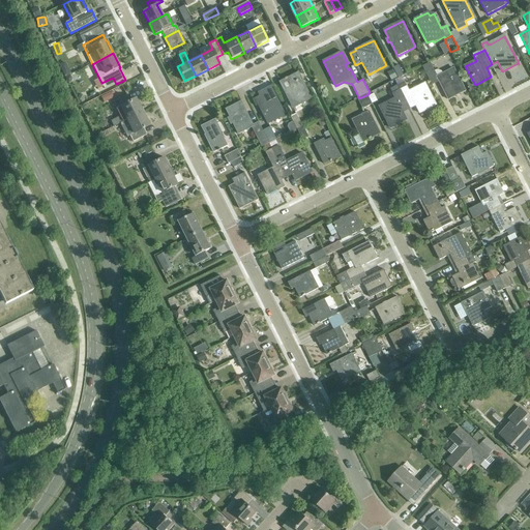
[(423,66),(433,85),(440,81),(448,99),(465,91),(454,68),(443,74),(442,72),(441,70),(438,69),(437,70),(435,71),(431,62),(423,66)]
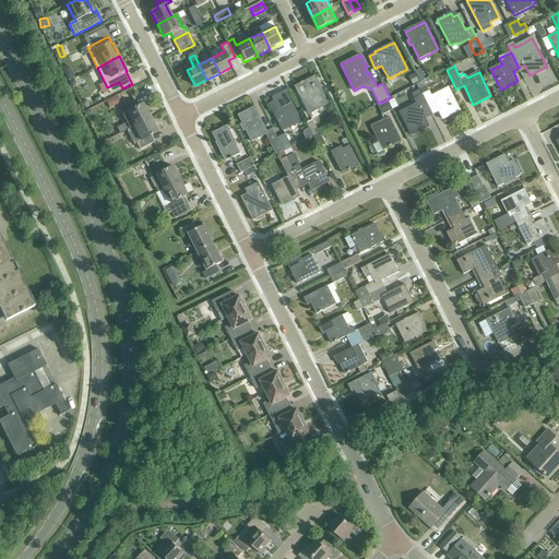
[(426,80),(420,69),(416,72),(421,82),(426,80)]
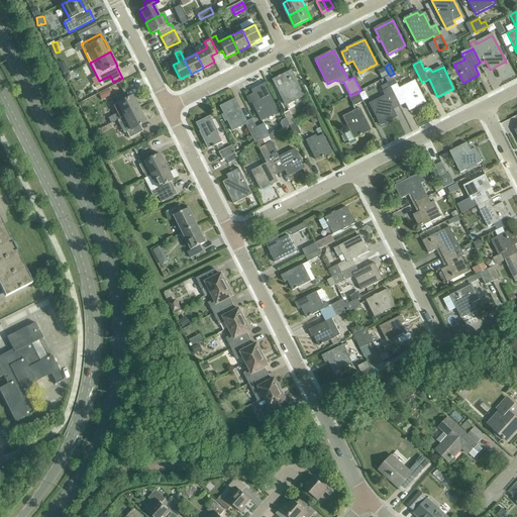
[(70,72),(73,78),(79,76),(76,69),(70,72)]
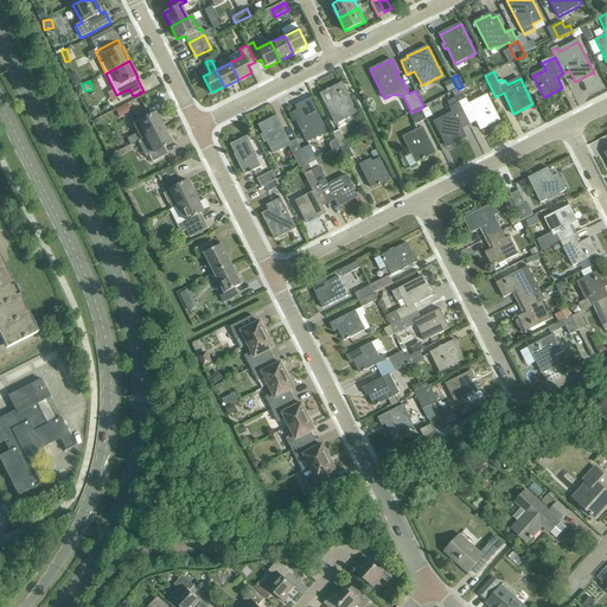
[(321,94),(337,122),(357,113),(343,83),(321,94)]
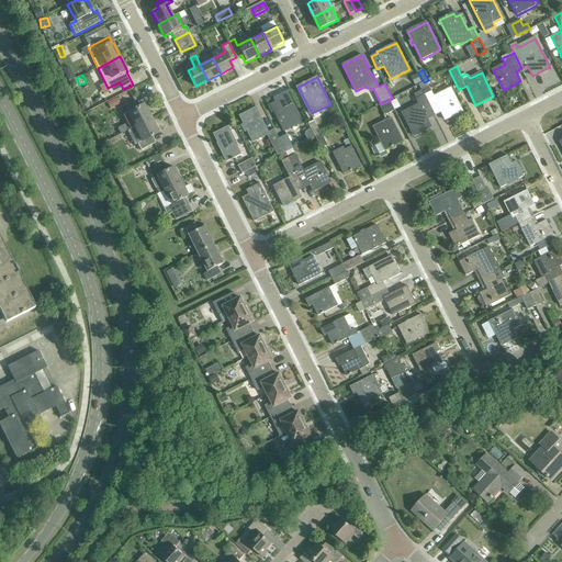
[(429,87),(423,90),(434,112),(440,109),(446,120),(463,111),(451,87),(434,96),(429,87)]
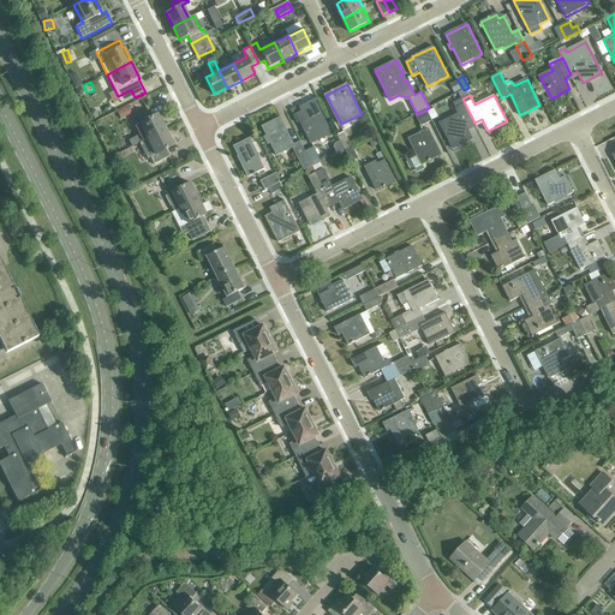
[(475,123),(463,99),(454,103),(459,113),(441,123),(454,148),(473,138),(467,126),(475,123)]
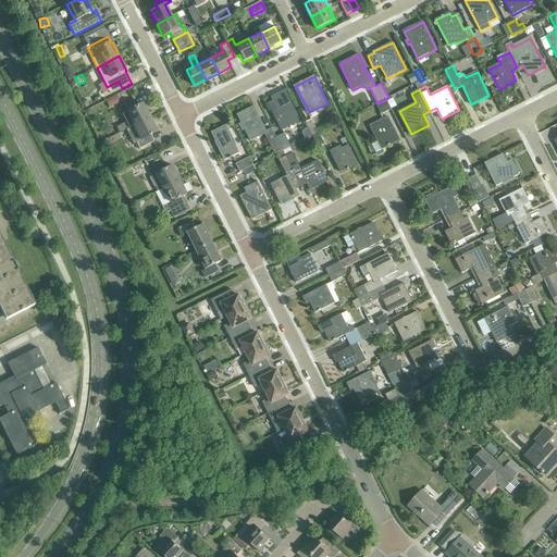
[(287,95),(270,104),(283,130),(298,121),(293,110),(294,109),(287,95)]
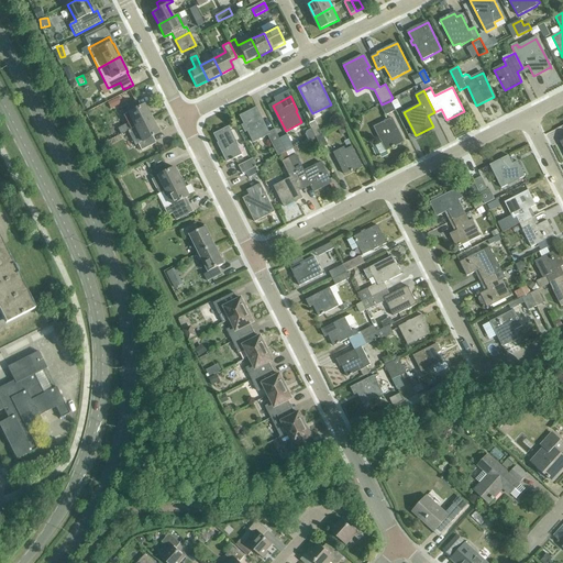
[(400,98),(394,100),(398,109),(404,107),(400,98)]
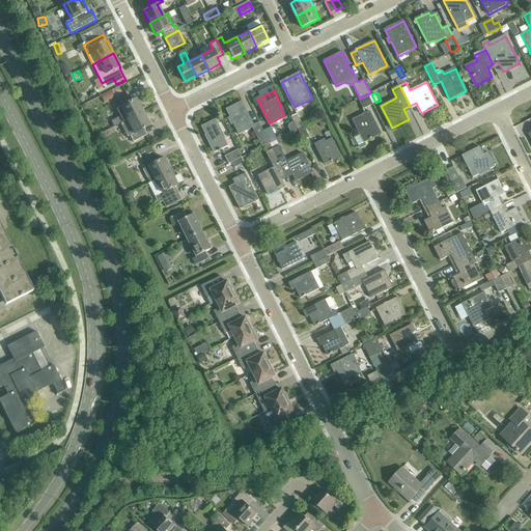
[(369,94),(360,99),(365,109),(373,105),(369,94)]
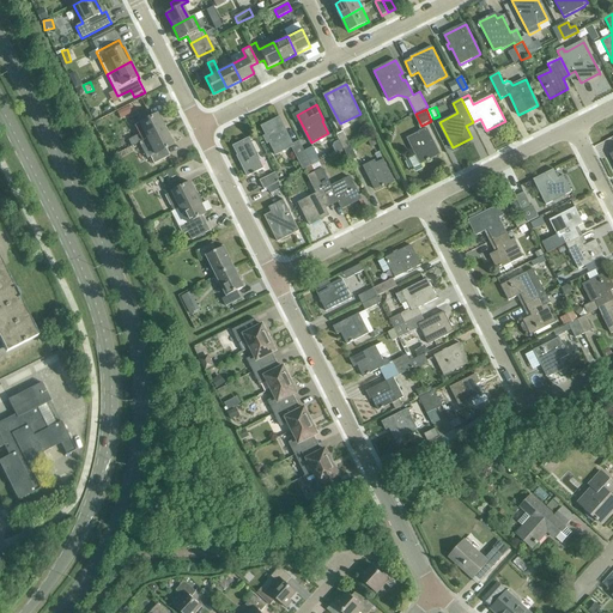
[(131,119),(143,141),(165,129),(157,114),(149,117),(145,110),(131,119)]
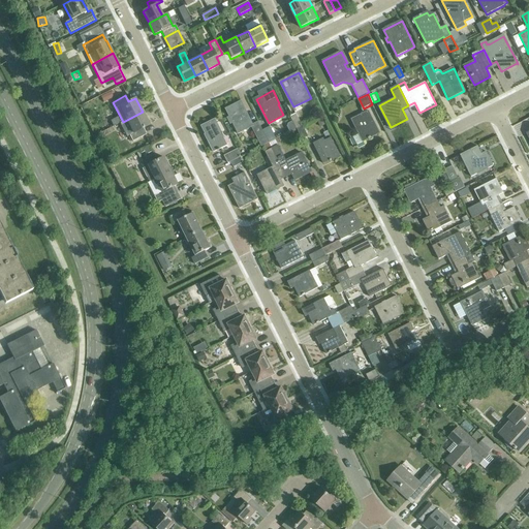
[(269,141),(263,130),(262,128),(261,128),(258,121),(253,124),(241,101),(226,109),(230,116),(228,117),(231,123),(234,122),(239,132),(251,125),(260,144),(269,141)]
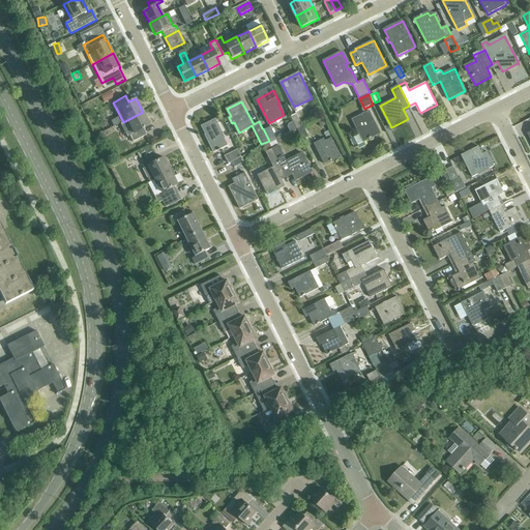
[(373,137),(381,133),(370,111),(353,119),(360,134),(354,137),(358,144),(370,139),(371,140),(373,138),(373,137)]
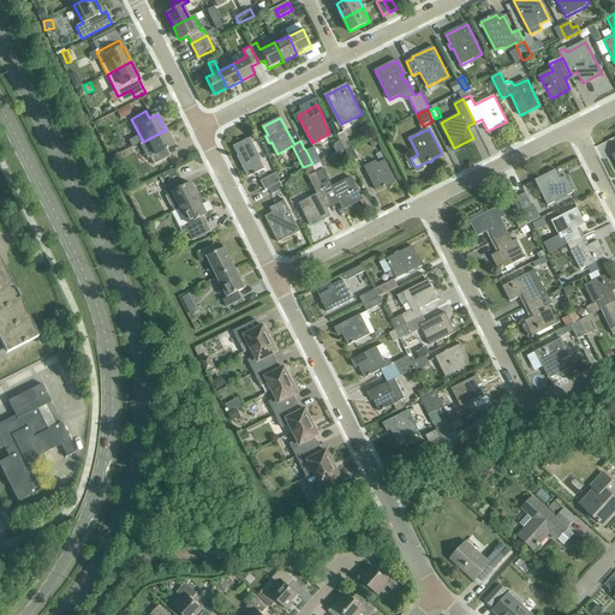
[(166,130),(143,142),(139,144),(147,157),(150,156),(154,163),(168,156),(165,149),(173,144),(166,130)]
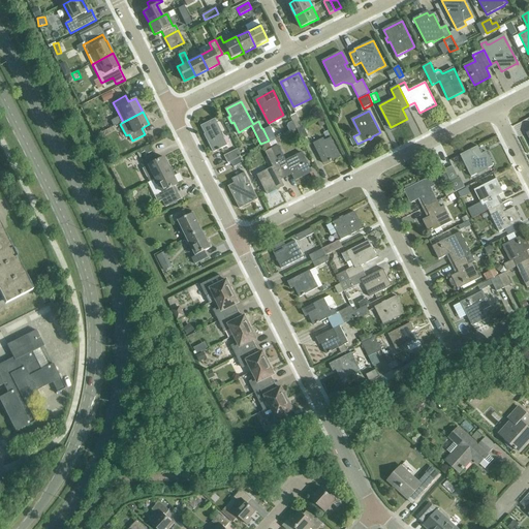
[(291,117),(297,128),(303,125),(297,114),(291,117)]
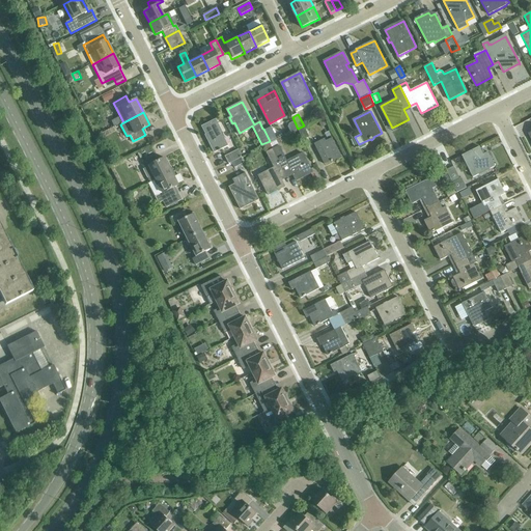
[(205,135),(215,152),(228,145),(224,138),(225,137),(216,119),(202,127),(206,135),(205,135)]
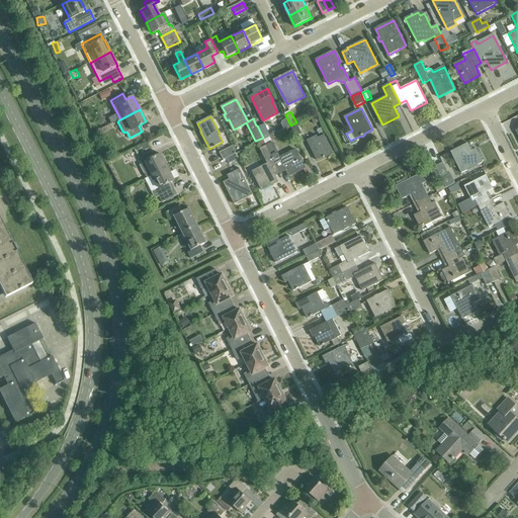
[(291,126),(296,137),(303,134),(296,123),(291,126)]
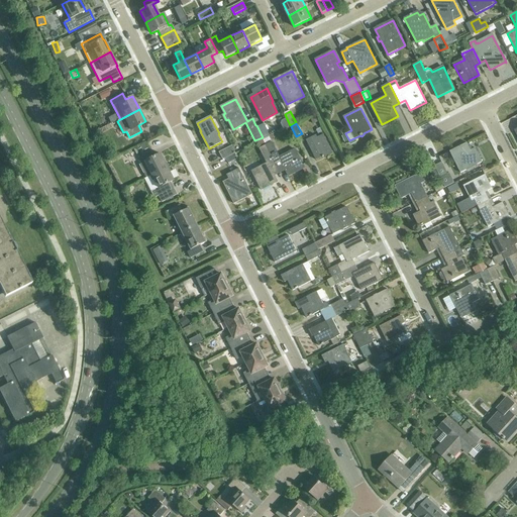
[(264,124),(257,127),(263,137),(269,133),(264,124)]
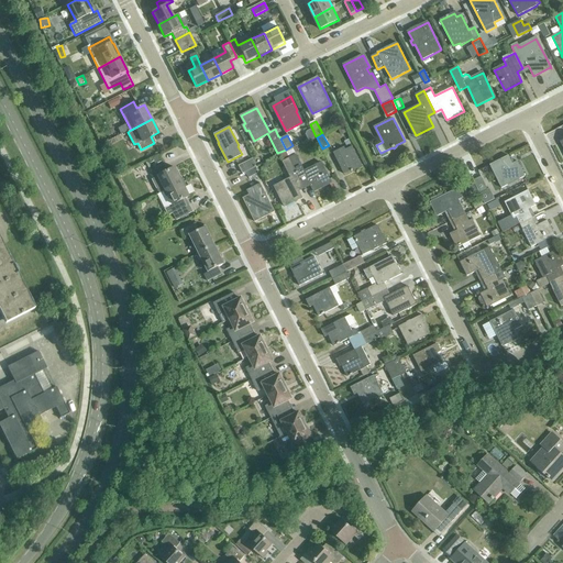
[(356,170),(364,167),(353,146),(346,150),(345,146),(334,152),(345,174),(352,170),(352,172),(354,170),(353,168),(355,167),(356,170)]
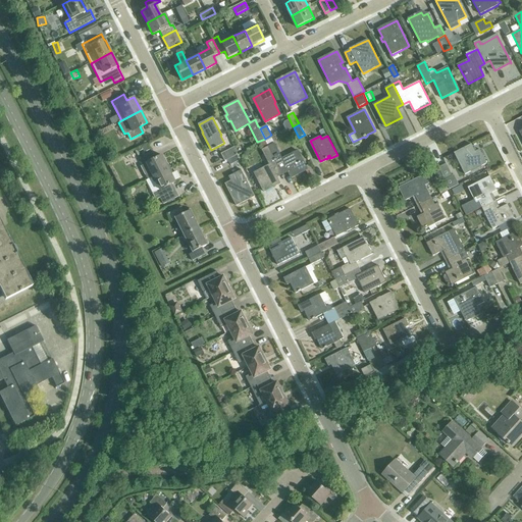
[(275,144),(269,147),(281,171),(286,168),(292,177),(307,169),(298,150),(282,158),(275,144)]
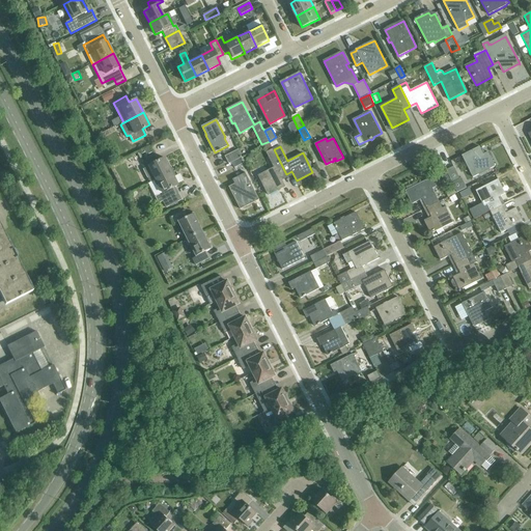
[(231,162),(232,163),(243,158),(239,149),(225,156),(229,163),(231,162)]
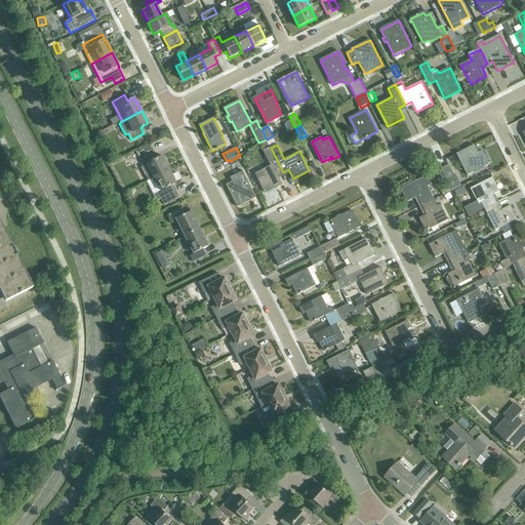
[(283,172),(271,148),(264,151),(271,165),(255,173),(266,193),(282,184),(277,174),(283,172)]
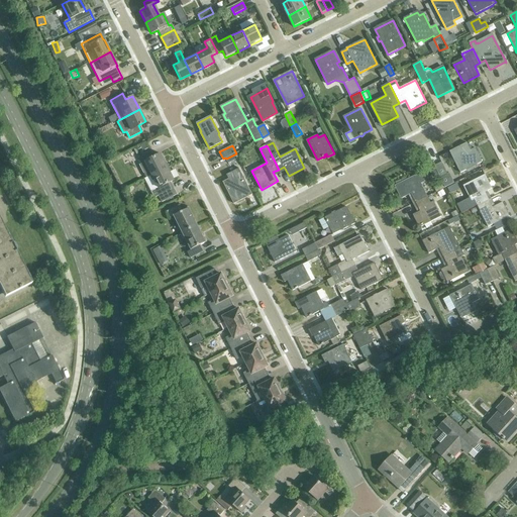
[(452,157),(460,173),(482,162),(475,148),(464,153),(463,150),(452,157)]
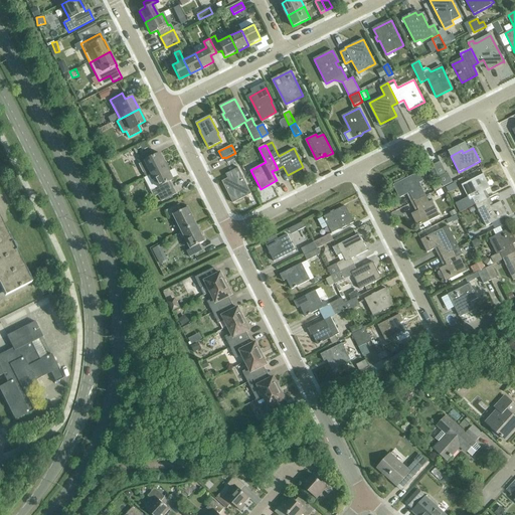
[(146,177),(153,174),(168,167),(161,153),(154,157),(151,151),(138,157),(142,163),(140,164),(146,177)]
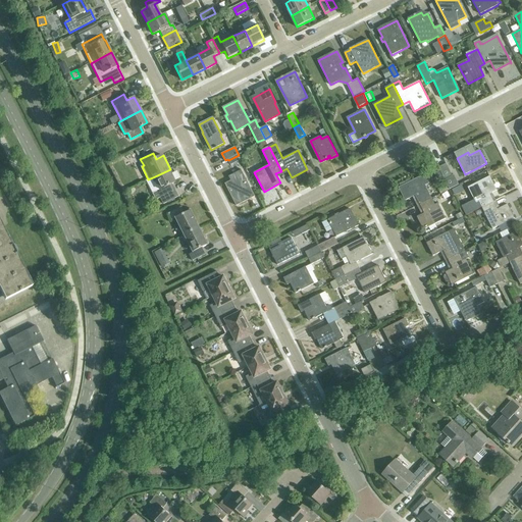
[(239,155),(228,160),(230,165),(241,160),(239,155)]
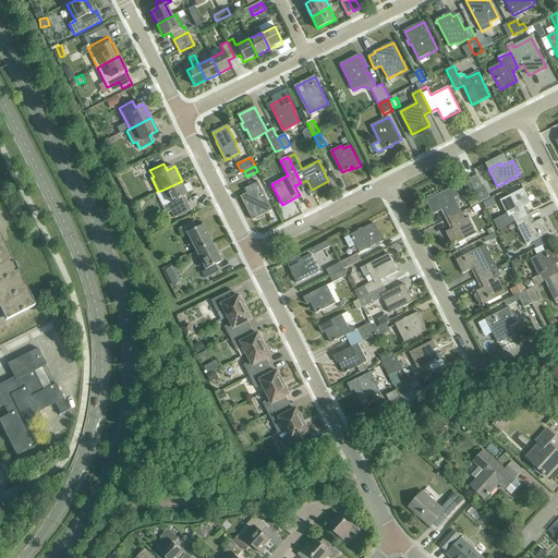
[(469,178),(475,192),(483,187),(476,174),(469,178)]
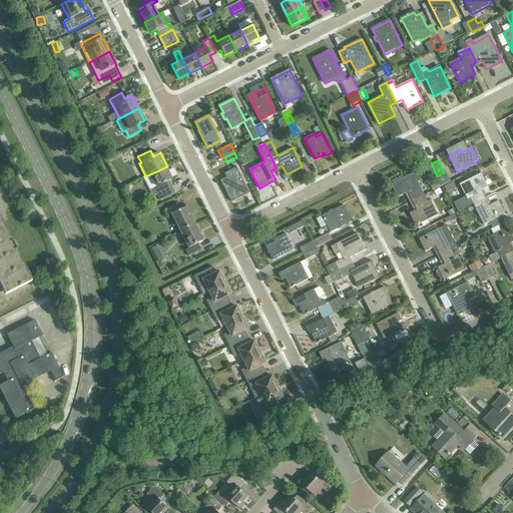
[(167,166),(152,173),(159,185),(151,189),(154,196),(158,194),(161,200),(176,192),(169,180),(173,178),(167,166)]
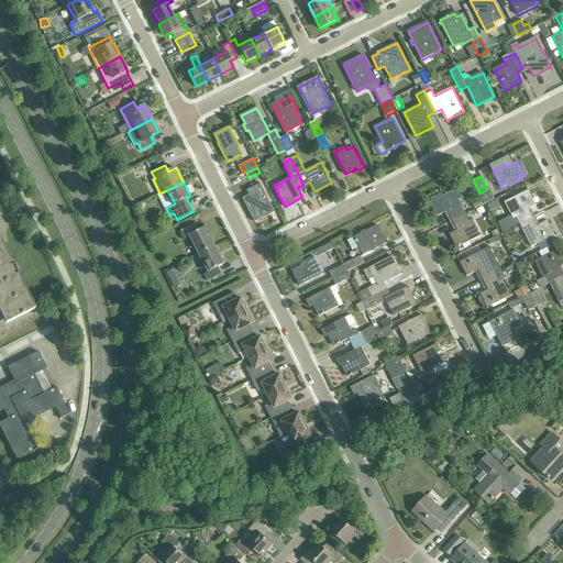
[(254,219),(255,221),(275,211),(261,184),(253,187),(255,191),(243,198),(252,214),(251,214),(253,219),(254,219)]
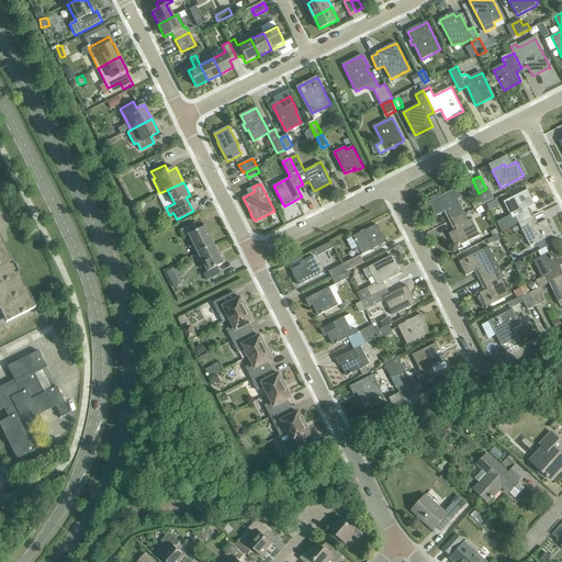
[(453,190),(429,202),(436,215),(445,212),(447,211),(452,221),(465,214),(458,200),(462,198),(458,189),(453,190)]
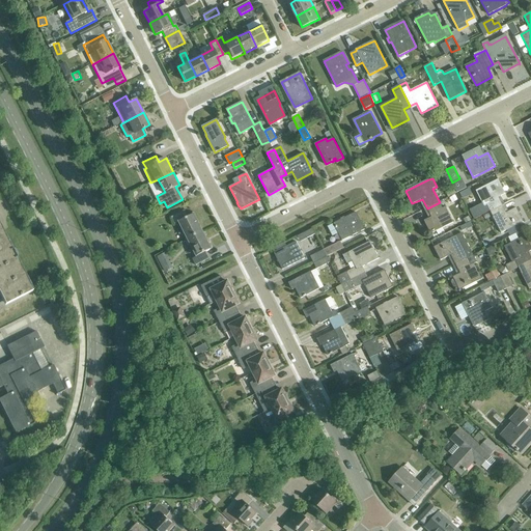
[(463,179),(454,184),(457,191),(466,187),(463,179)]
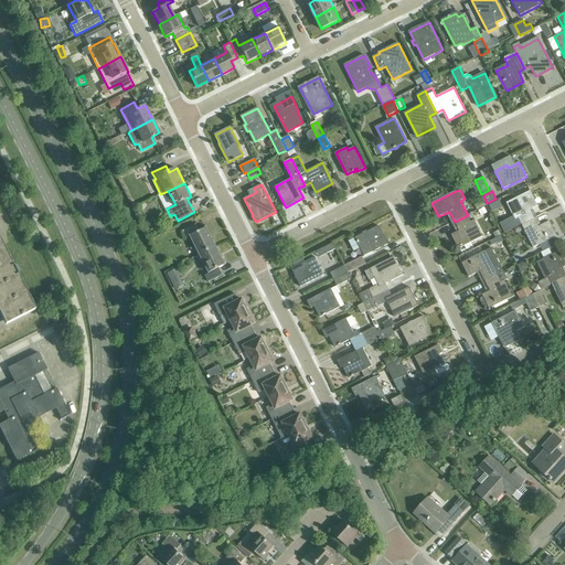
[(519,219),(521,224),(534,219),(530,210),(539,206),(531,191),(507,203),(515,221),(519,219)]
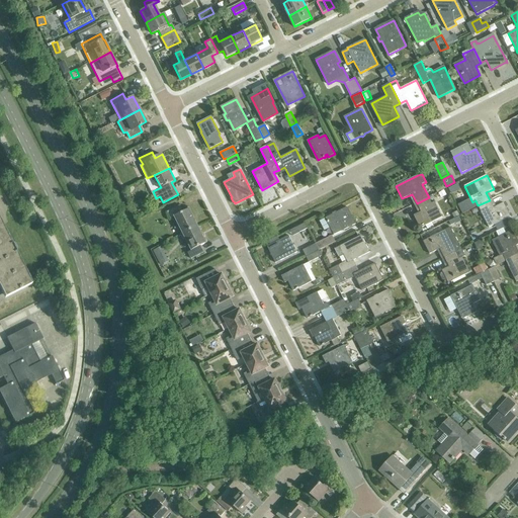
[(429,197),(417,203),(421,211),(419,212),(414,214),(421,228),(442,217),(435,201),(432,203),(429,197)]
